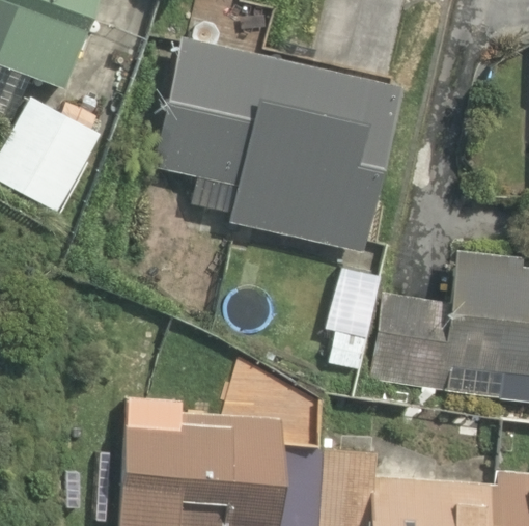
[(108,0),(0,0),(0,64),(66,93),(108,0)]
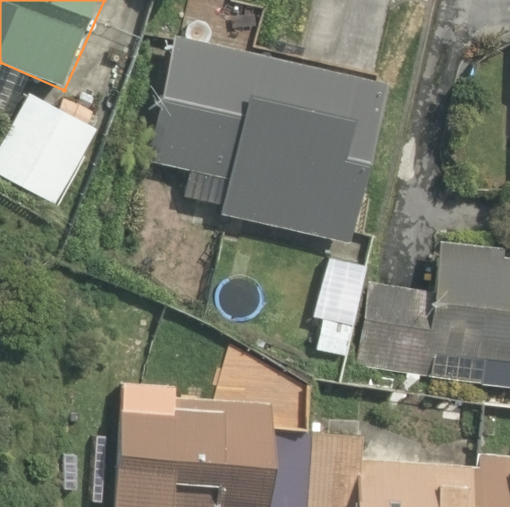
[(255,12),(208,0),(150,0),(142,33),(176,42),(144,170),(232,192),(226,213),(357,247),(398,87),(246,48),(255,12)]
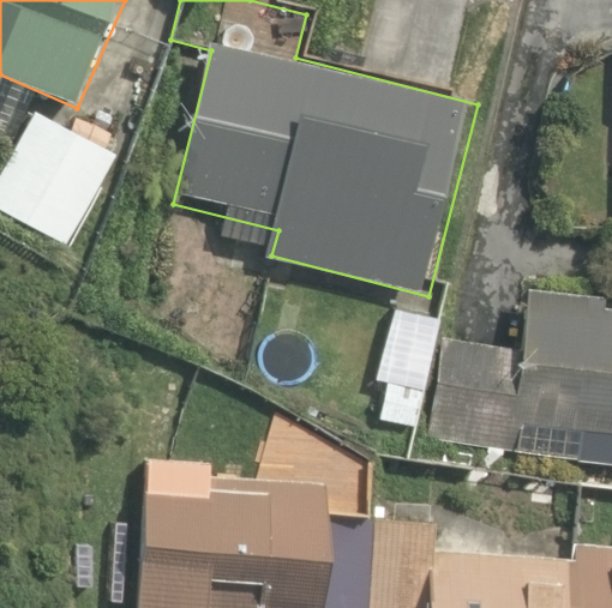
[(120,152),(29,104),(0,158),(0,211),(71,248),(120,152)]
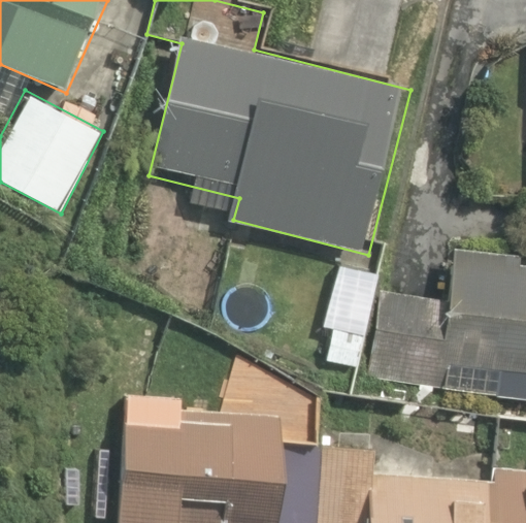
[(525,266),(447,261),(437,376),(498,381),(497,399),(525,400),(525,266)]
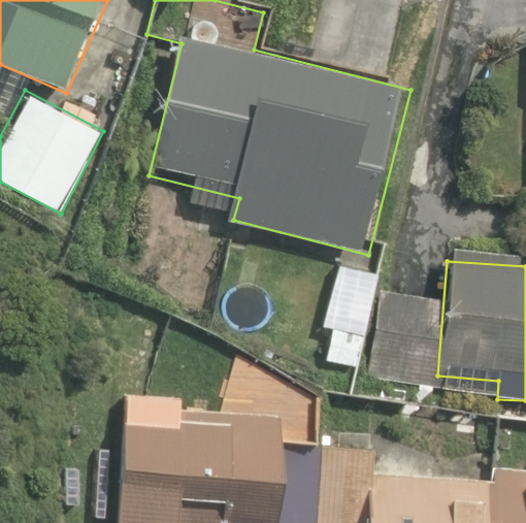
[(295,522),(300,436),(187,431),(189,386),(129,383),(123,522),(295,522)]
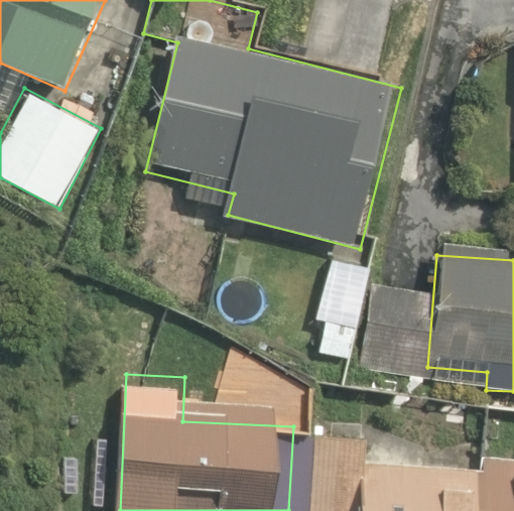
[(478,473),(307,454),(300,510),(513,510),(513,457),(480,454),(478,473)]
